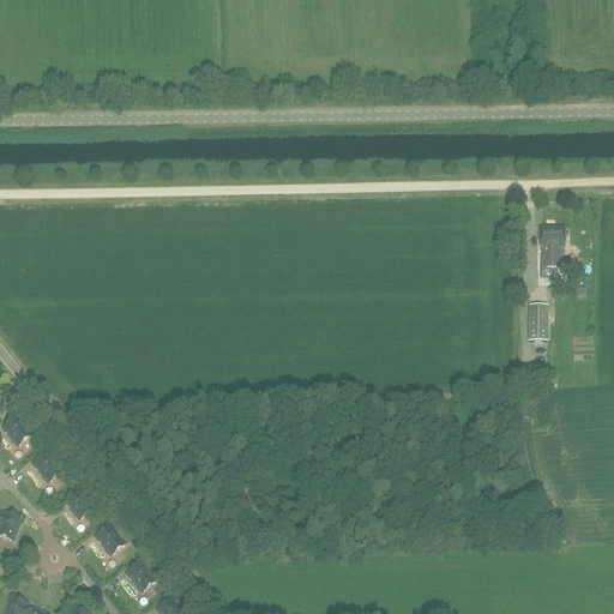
[(564,250),(565,230),(541,230),(540,250),(541,250),(541,270),(563,271),(563,250),(564,250)]
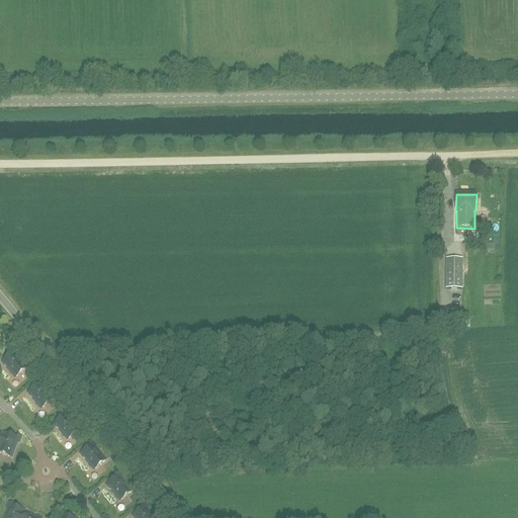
[(461,289),(461,259),(445,258),(445,288),(461,289)]
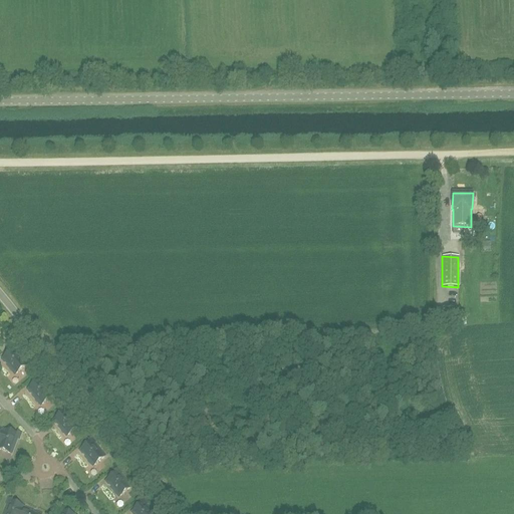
[(439,323),(451,323),(451,313),(439,313),(439,323)]
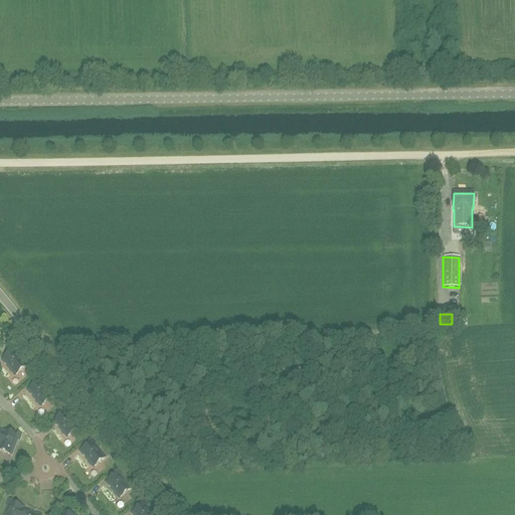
[(7,366),(15,375),(26,366),(19,357),(19,356),(16,352),(17,351),(13,346),(10,349),(12,351),(2,360),(5,363),(6,363),(8,366),(7,366)]
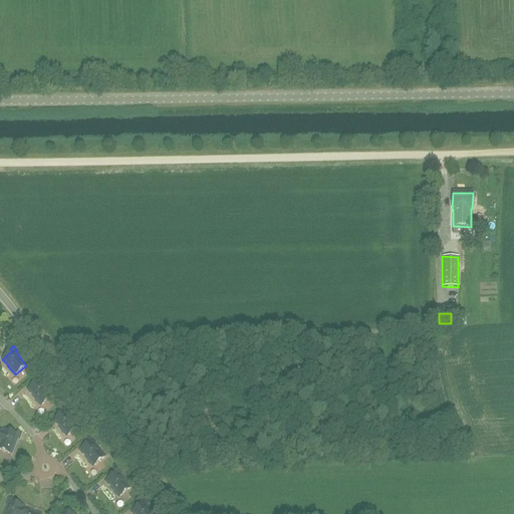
[(41,406),(52,396),(44,387),(45,387),(42,382),(43,381),(39,376),(35,378),(38,381),(28,390),(31,394),(31,393),(34,396),(33,397),(41,406)]
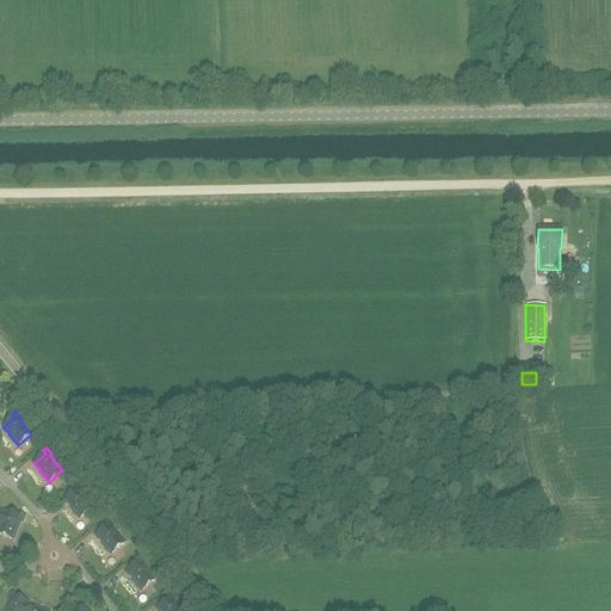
[(54,487),(62,480),(59,475),(50,482),(54,487)]
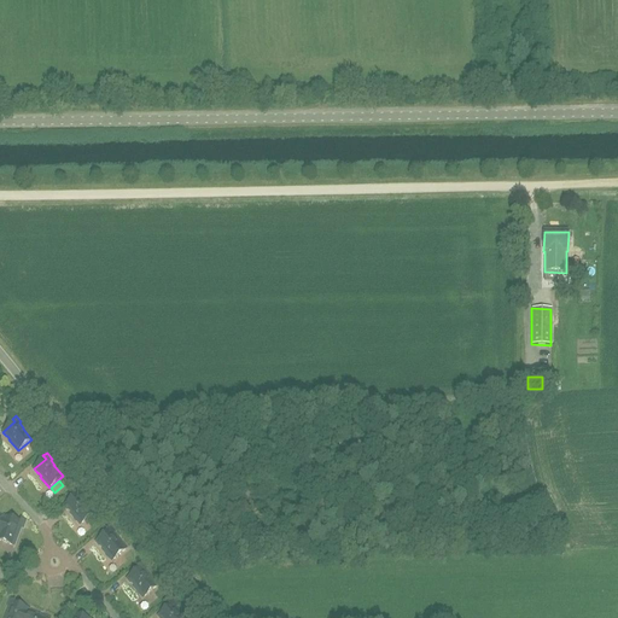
[(83,496),(77,489),(74,493),(76,495),(64,506),(69,511),(69,509),(73,513),(71,513),(80,524),(94,513),(85,502),(86,501),(82,497),(83,496)]
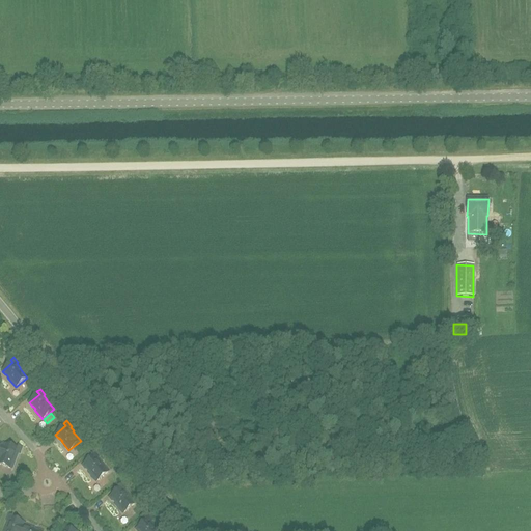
[(0,464),(11,469),(16,457),(17,458),(18,453),(20,454),(22,447),(19,446),(17,449),(4,444),(4,446),(0,444),(0,464)]
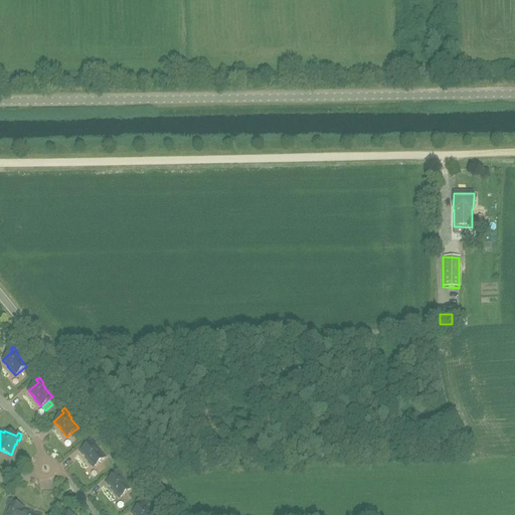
[(96,444),(92,438),(89,441),(91,444),(80,452),(83,456),(84,455),(87,458),(86,458),(94,467),(105,458),(97,449),(98,448),(95,445),(96,444)]
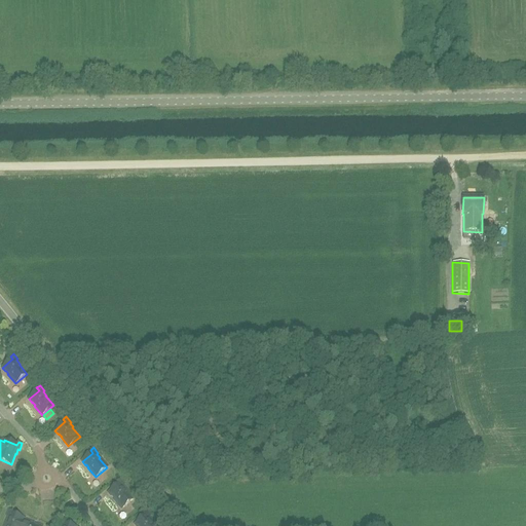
[(124,484),(119,479),(116,482),(118,484),(109,493),(112,496),(115,498),(114,499),(121,509),(134,498),(125,489),(126,489),(123,485),(124,484)]
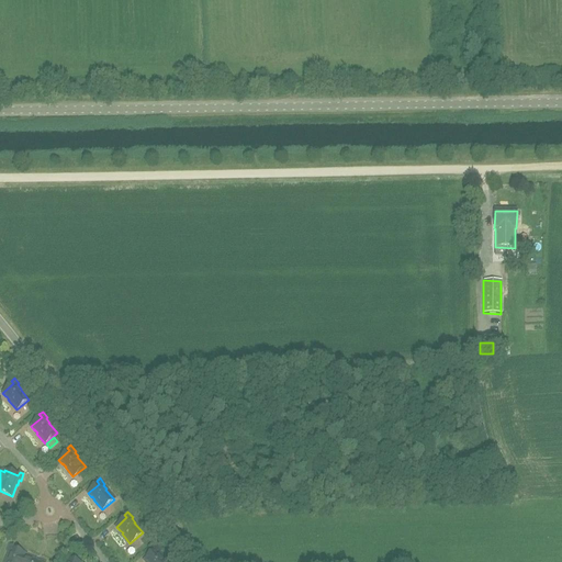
[(41,561),(40,561),(38,561),(36,561),(36,560),(25,557),(25,554),(12,549),(13,546),(9,544),(7,551),(9,552),(7,557),(8,558),(6,561),(41,561)]
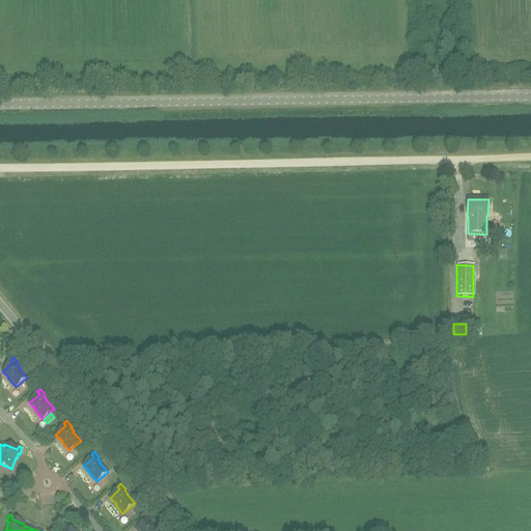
[(152,521),(147,514),(144,518),(146,521),(136,529),(137,530),(157,530),(154,526),(155,526),(150,522),(152,521)]
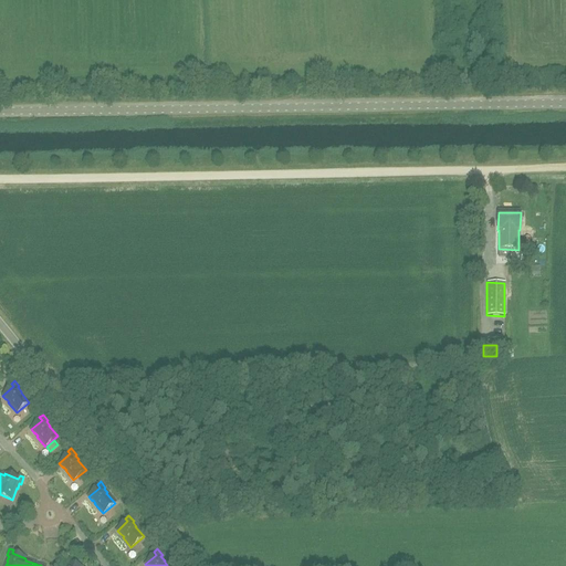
All buildings are outlined.
